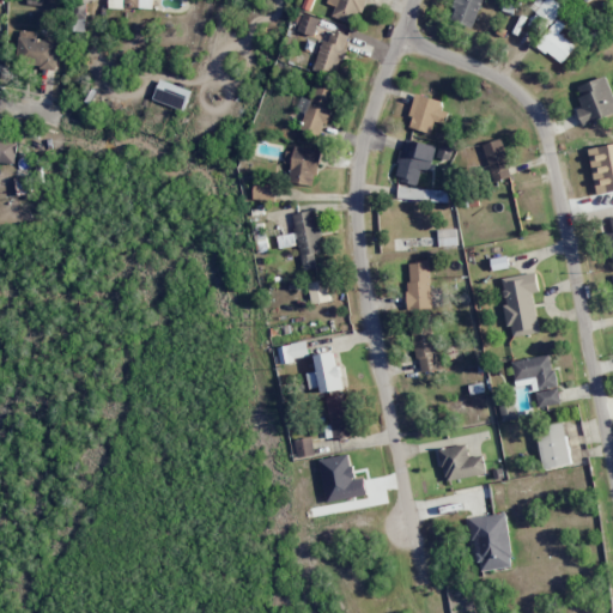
[(354,25),(365,0),(327,0),(326,2),(335,6),(332,16),(354,25)]
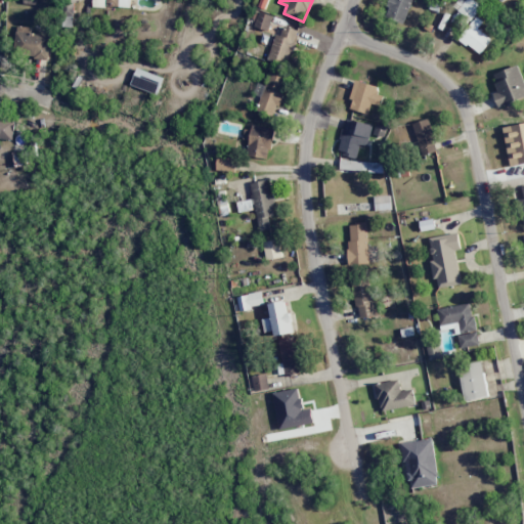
[(411,0),(390,0),(385,16),(404,24),(411,0)]
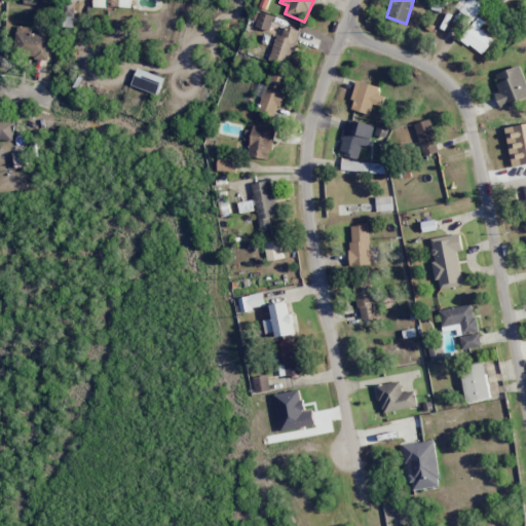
[(483,6),(475,0),(467,0),(459,11),(472,21),(483,6)]
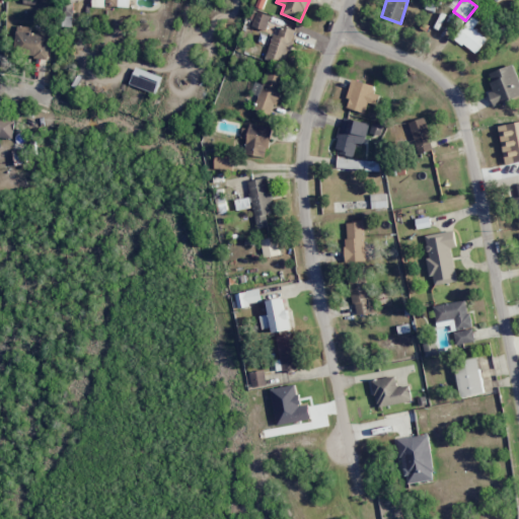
[(72,3),(63,3),(62,26),(72,26),(72,3)]
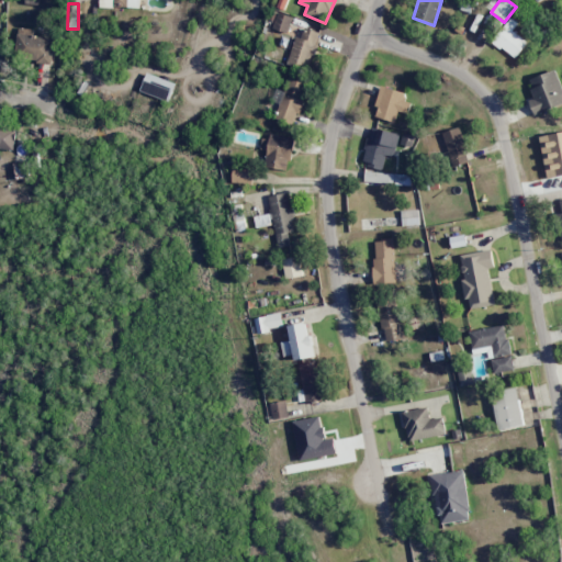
[(272,27),(288,33),(293,18),(278,12),(272,27)]
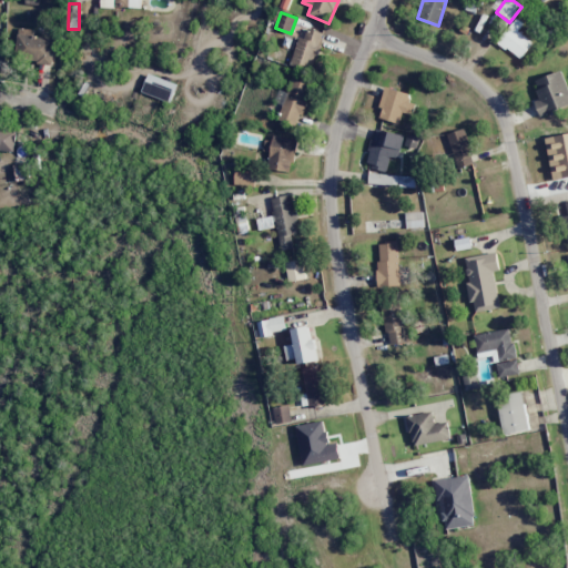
[(523,23),(517,18),(497,40),(518,60),(534,43),(518,30),(523,23)]
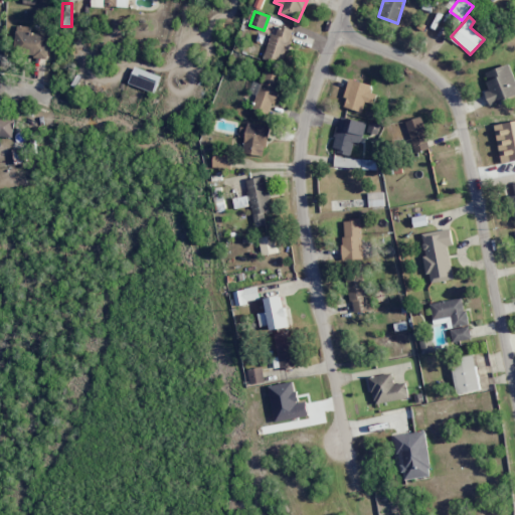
[(47,59),(50,34),(29,32),(30,27),(16,26),(14,50),(32,52),(31,57),(47,59)]
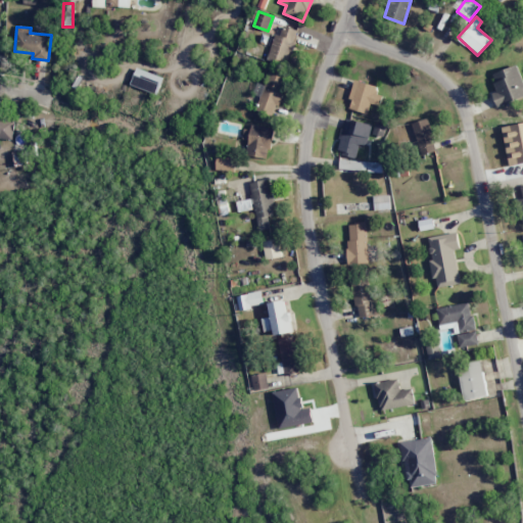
[(296,30),(283,27),(281,36),(274,34),(268,60),(289,65),(296,30)]
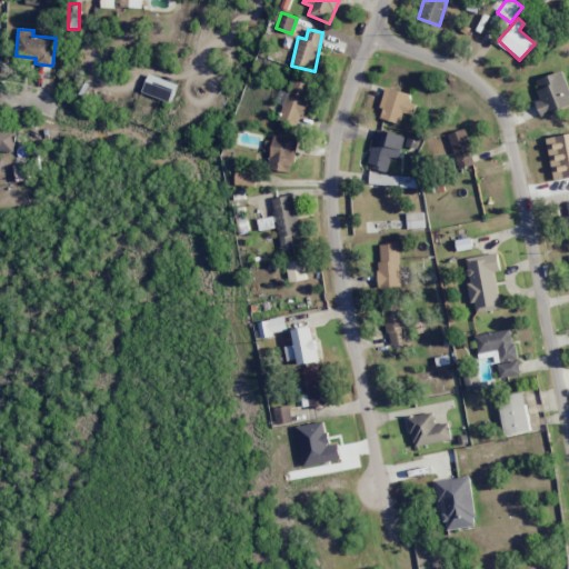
[(535,80),(541,99),(535,101),(540,116),(568,105),(568,89),(562,70),(535,80)]
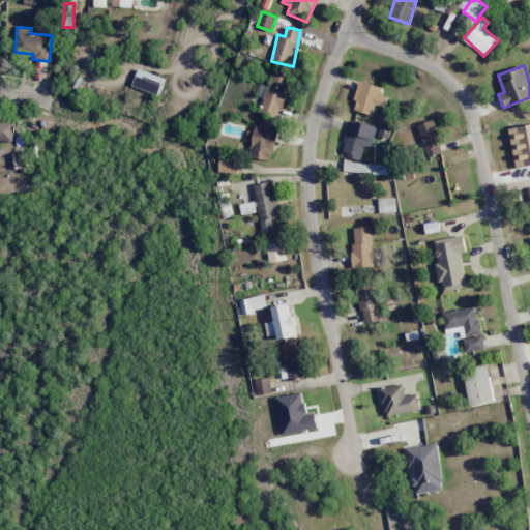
[(165,77),(137,69),(131,87),(160,95),(165,77)]
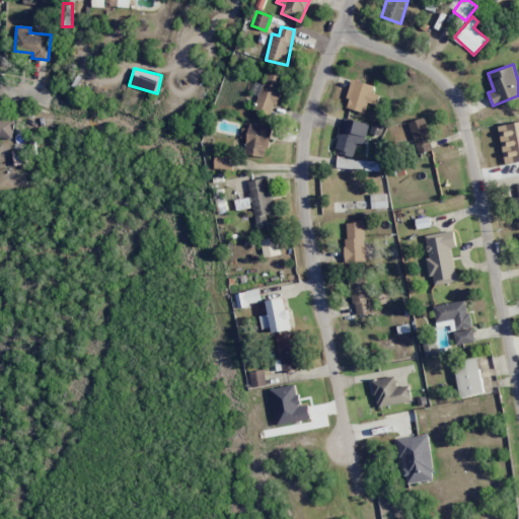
[(284,77),(266,71),(254,108),(272,115),(284,77)]
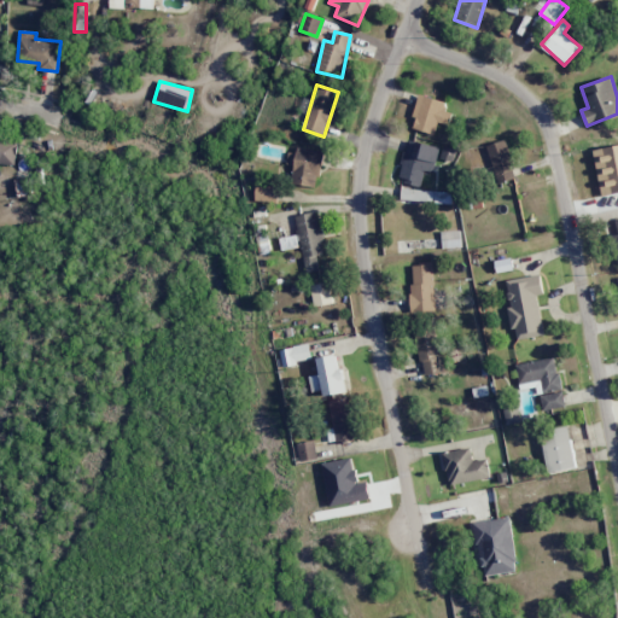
[(447,101),(420,94),(410,128),(433,134),(436,123),(449,126),(452,114),(444,111),(447,101)]
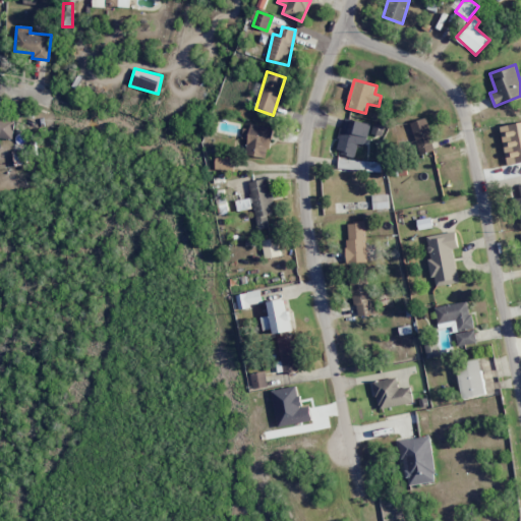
[(0,137),(13,138),(13,118),(0,117),(0,137)]
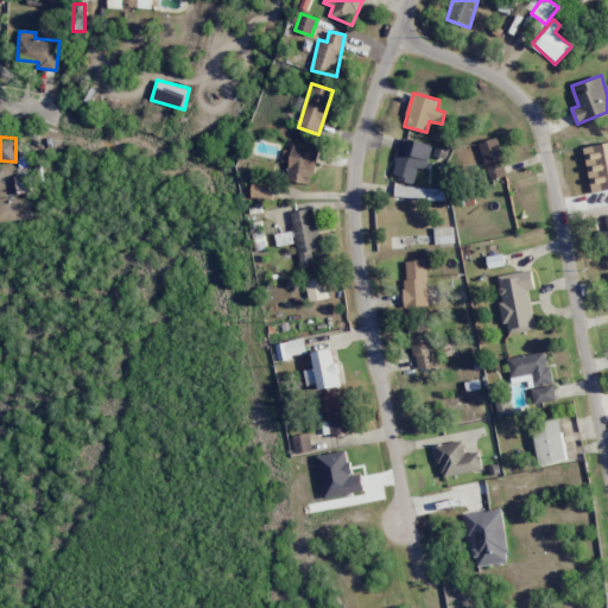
[(432,144),(400,138),(392,178),(415,183),(418,168),(426,169),(432,144)]
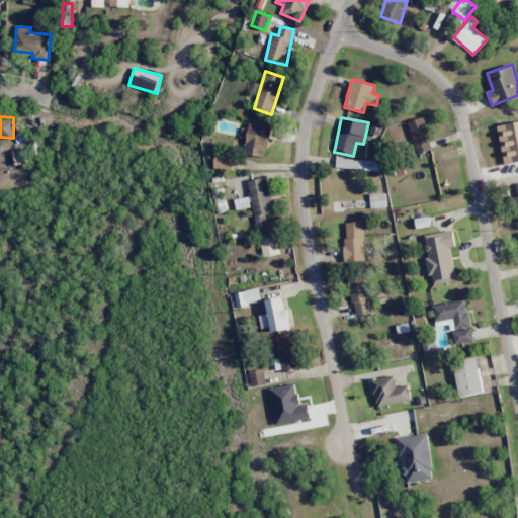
[(418,154),(433,149),(423,117),(407,122),(418,154)]
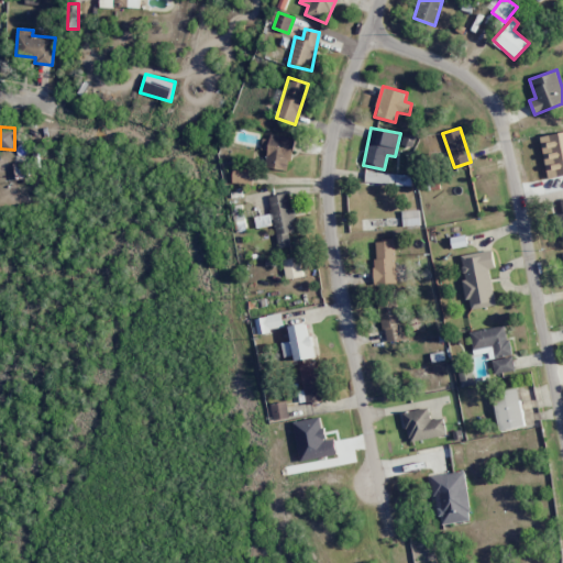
[(263,133),(261,150),(267,151),(265,166),(289,170),(295,139),(263,133)]
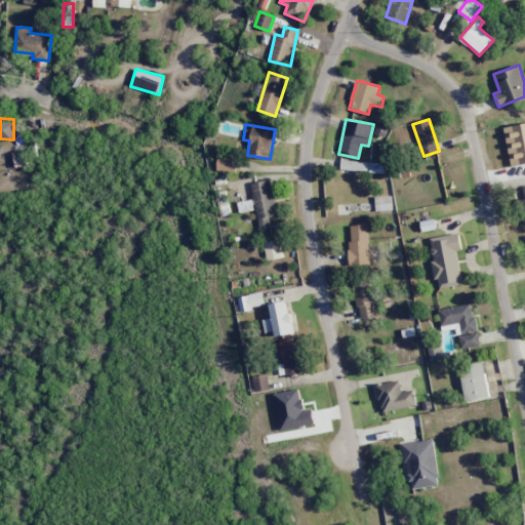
[(236,157),(217,156),(216,170),(235,171),(236,157)]
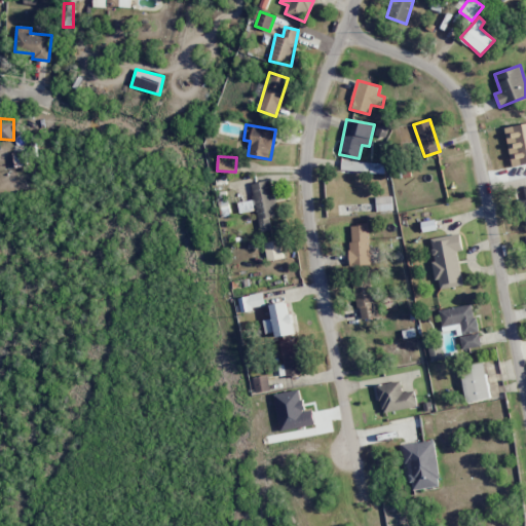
[(259,231),(271,230),(269,217),(276,216),(270,180),(252,183),(259,231)]
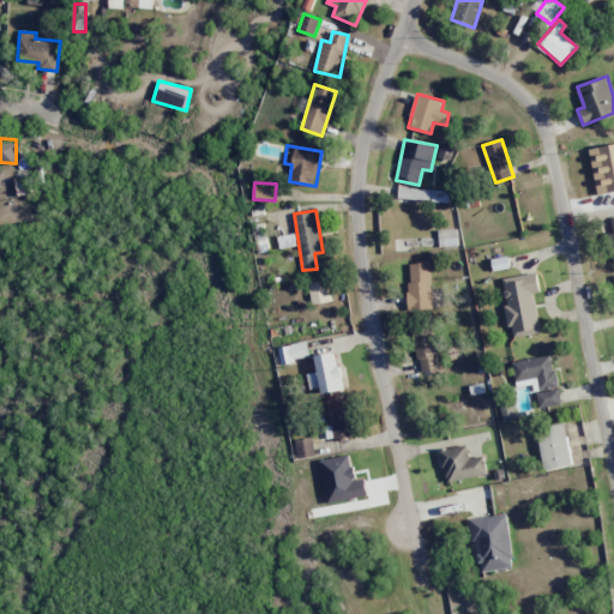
[(439,246),(458,246),(457,229),(438,229),(439,246)]
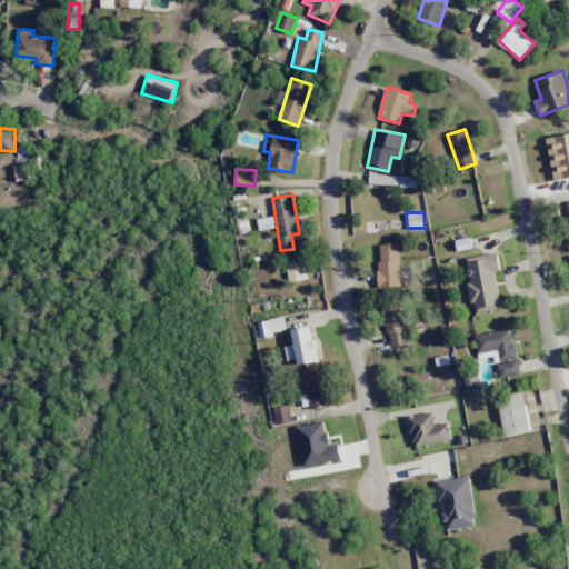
[(380,287),(400,286),(398,241),(378,242),(380,287)]
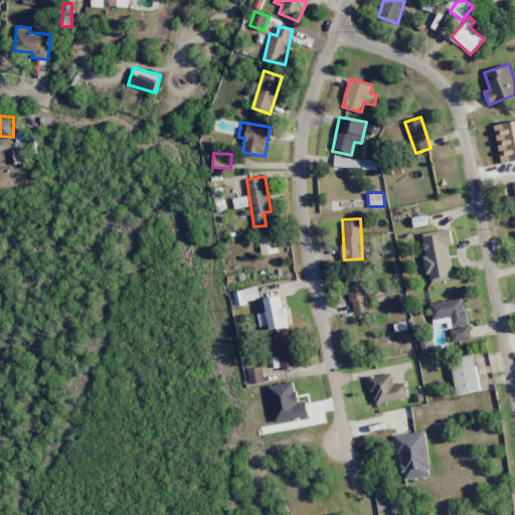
[(453,280),(448,245),(453,244),(451,228),(420,233),(426,275),(430,274),(431,283),(453,280)]
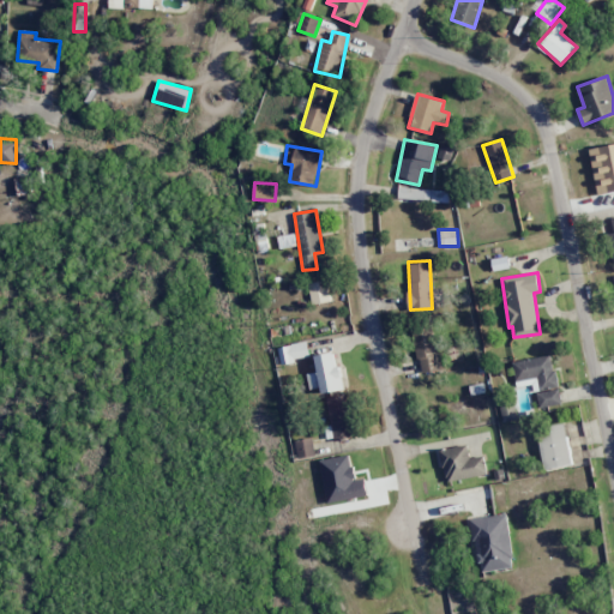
[(330,302),(327,282),(309,283),(311,304),(330,302)]
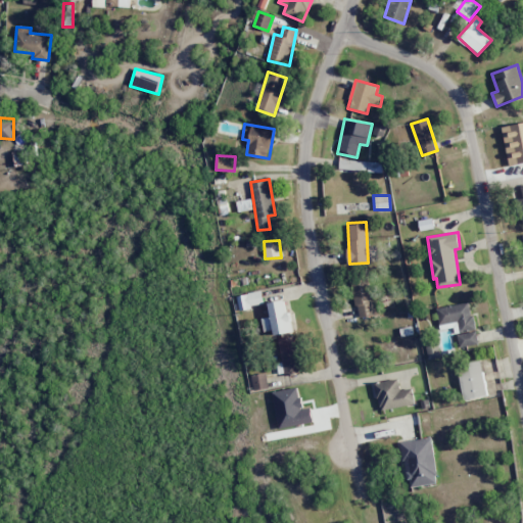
[(359,318),(377,314),(370,280),(351,284),(359,318)]
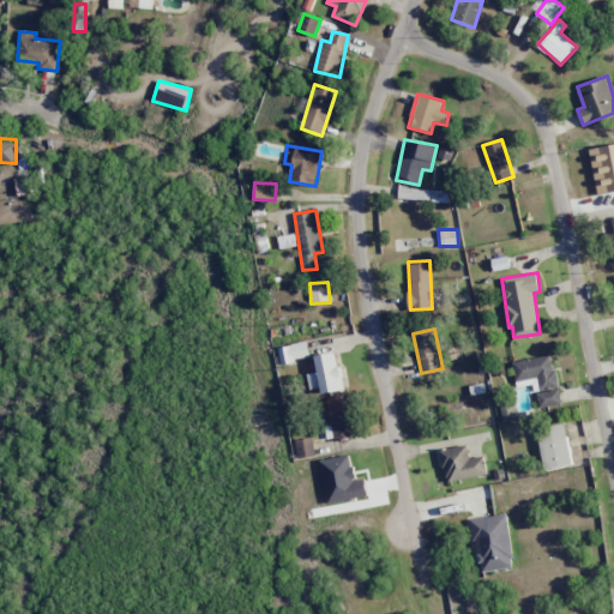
[(317,354),(320,393),(343,391),(341,365),(335,366),(333,353),(317,354)]
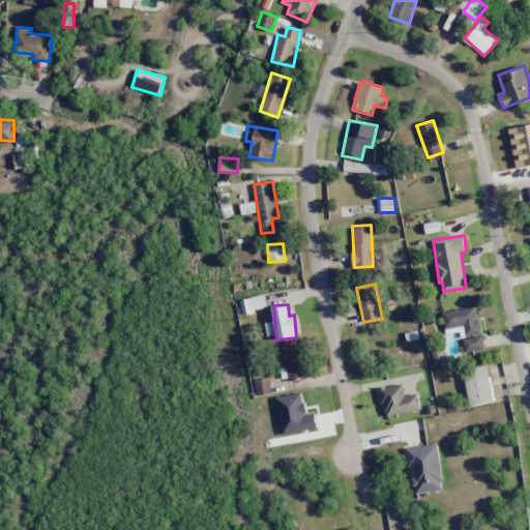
[(442,313),(446,334),(461,331),(465,352),(484,349),(476,305),(442,313)]
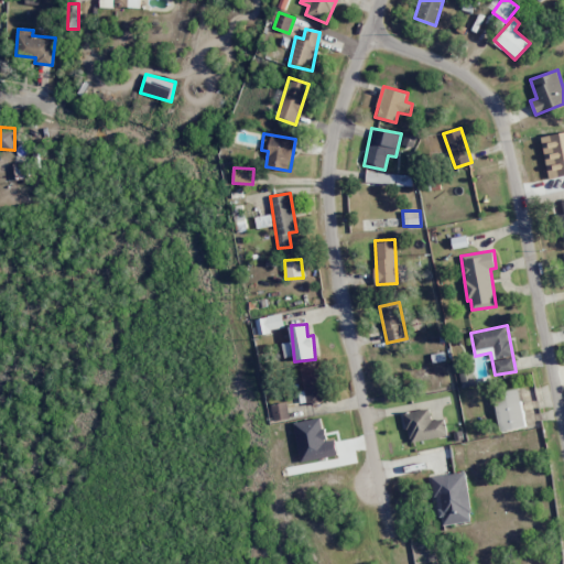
[(300,366),(307,405),(326,402),(320,362),(300,366)]
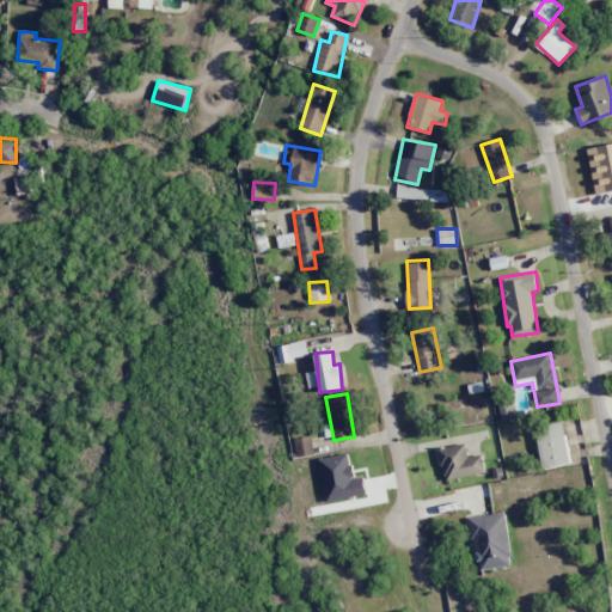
[(515,418),(510,398),(497,401),(502,421),(515,418)]
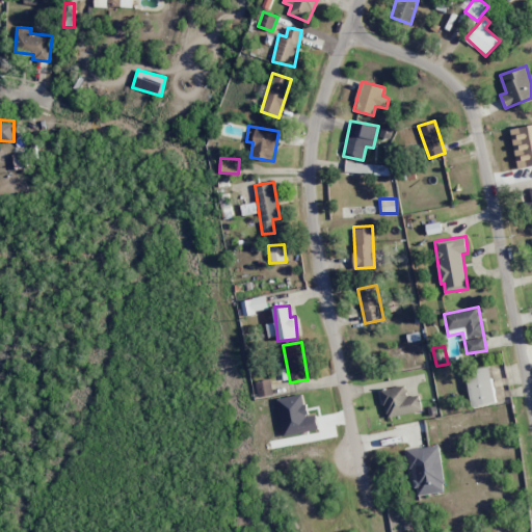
[(497,402),(488,367),(464,372),(473,407),(497,402)]
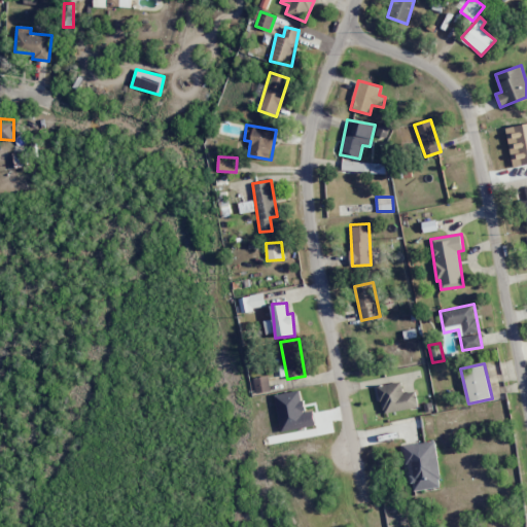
[(253,378),(256,394),(271,391),(268,375),(253,378)]
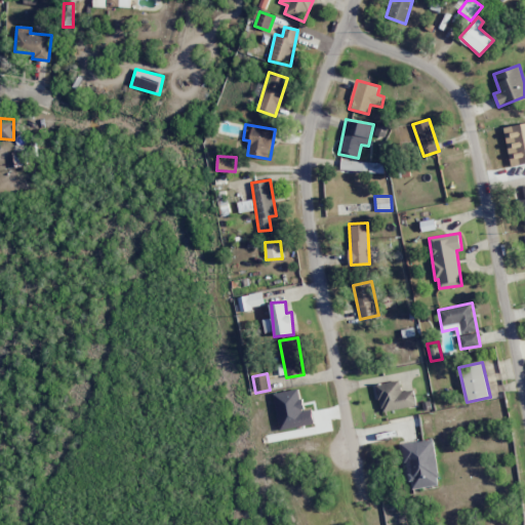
[(381,412),(416,405),(413,390),(401,392),(399,379),(375,385),(381,412)]
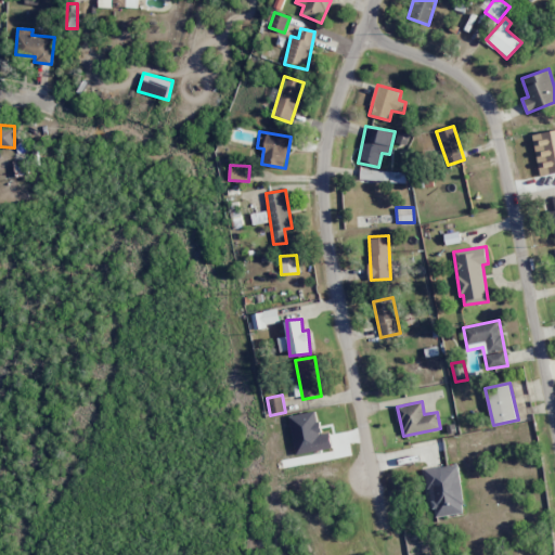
[(426,469),(433,517),(464,513),(457,465),(426,469)]
